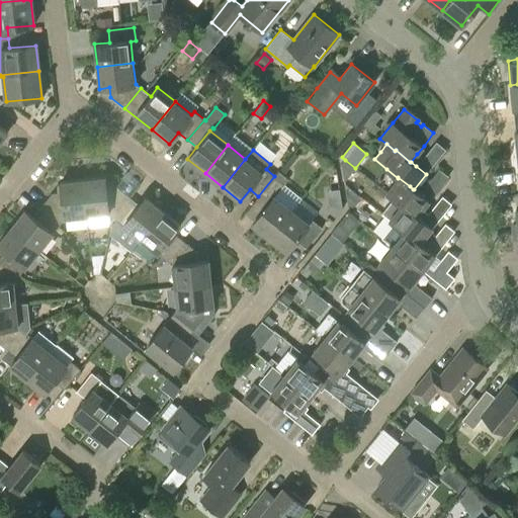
[(416,166),(426,174),(431,167),(422,159),(416,166)]
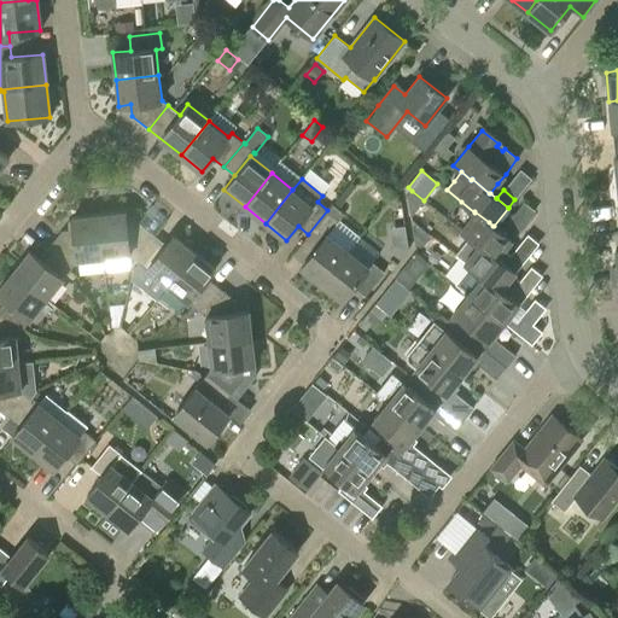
[(410,216),(424,200),(412,191),(409,193),(407,196),(410,216)]
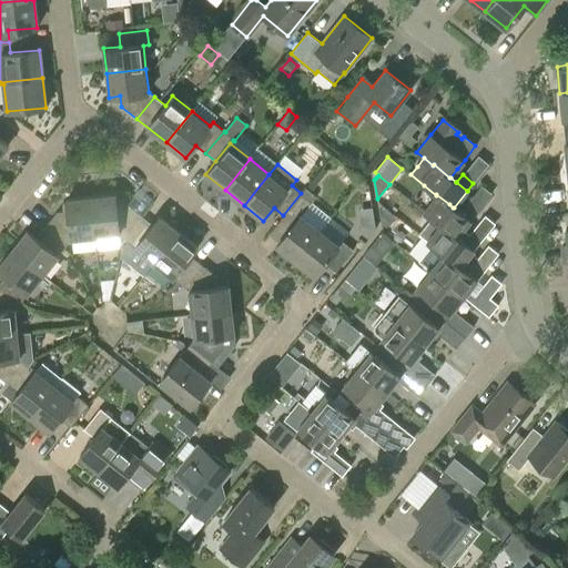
[(306,189),(302,194),(301,193),(283,215),(294,224),(276,246),(296,261),(321,230),(302,215),(312,202),(315,196),(306,189)]
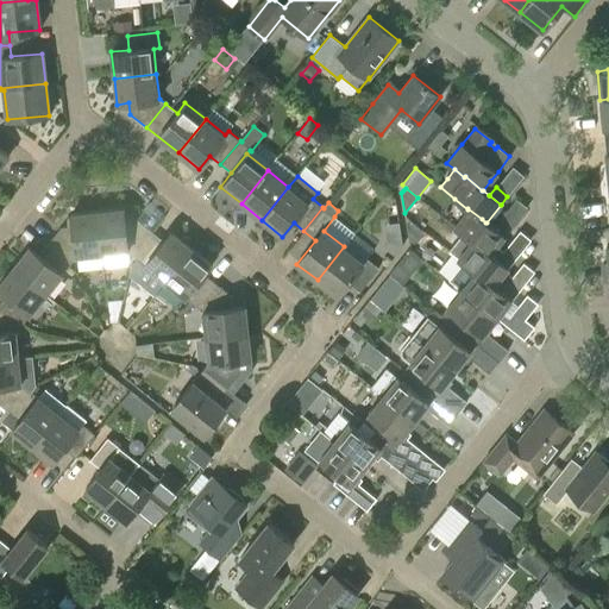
[(460,218),(453,227),(462,233),(471,240),(473,242),(489,255),(490,255),(493,250),(497,244),(504,237),(493,227),(487,223),(485,223),(482,219),(468,208),(468,209),(460,218)]
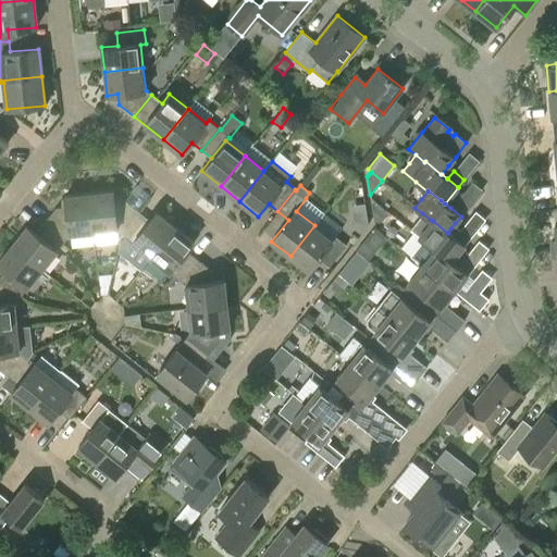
[(113,192),(88,194),(93,233),(116,230),(122,235),(139,212),(124,200),(114,201),(113,192)]
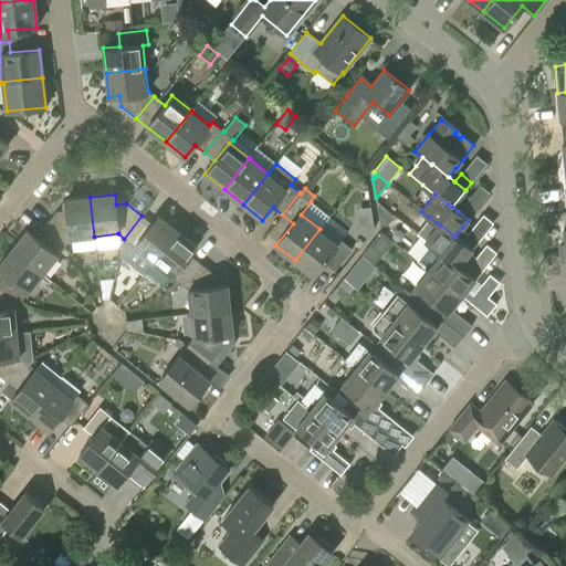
[(56,211),(44,227),(65,244),(70,239),(94,237),(90,197),(66,199),(66,210),(56,211)]
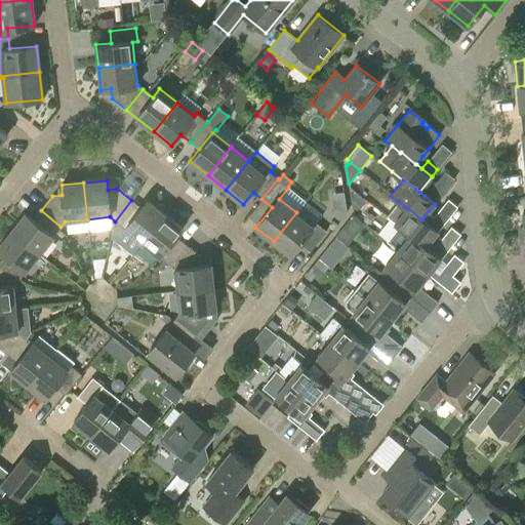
[(428,193),(425,196),(435,204),(435,203),(438,200),(440,197),(437,194),(431,189),(428,193)]
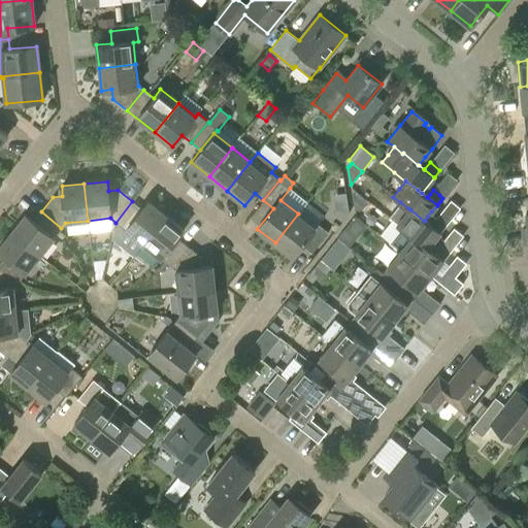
[(355,192),(353,195),(355,210),(361,210),(367,202),(355,192)]
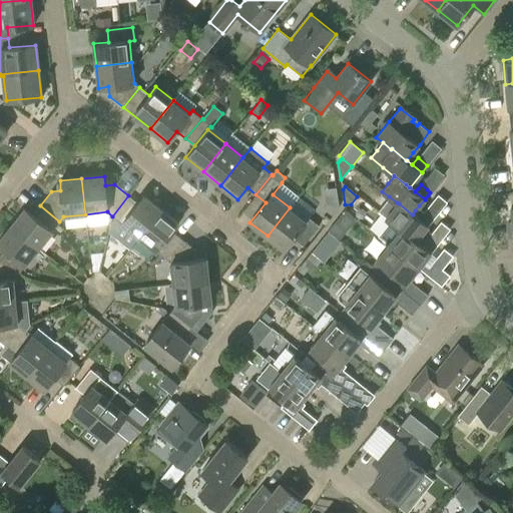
[(128,195),(112,216),(139,237),(162,209),(144,195),(137,203),(128,195)]
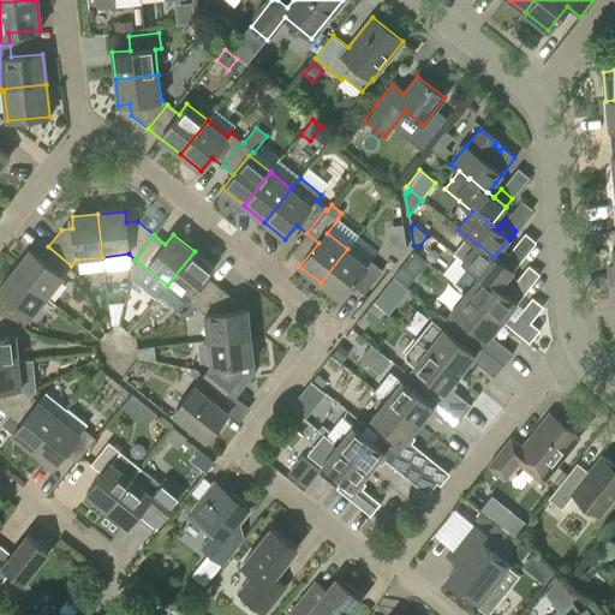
[(363,294),(382,270),(370,261),(376,254),(356,238),(347,249),(321,282),(341,299),(352,286),(363,294)]
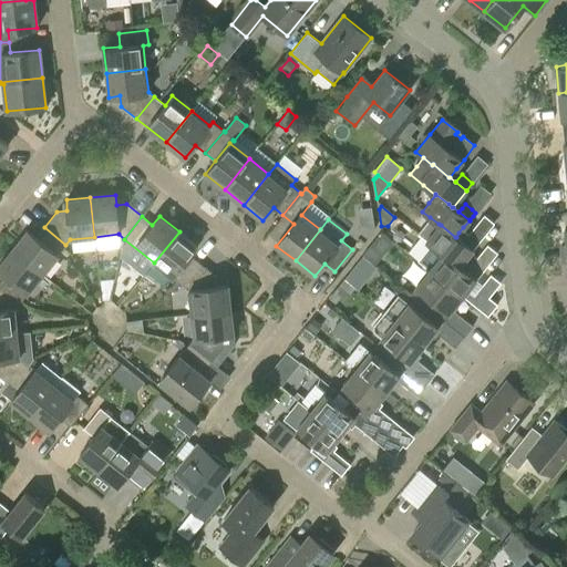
[(441,225),(426,241),(432,246),(434,248),(442,254),(450,259),(459,267),(460,266),(466,258),(473,250),(462,241),(456,237),(455,237),(441,225)]
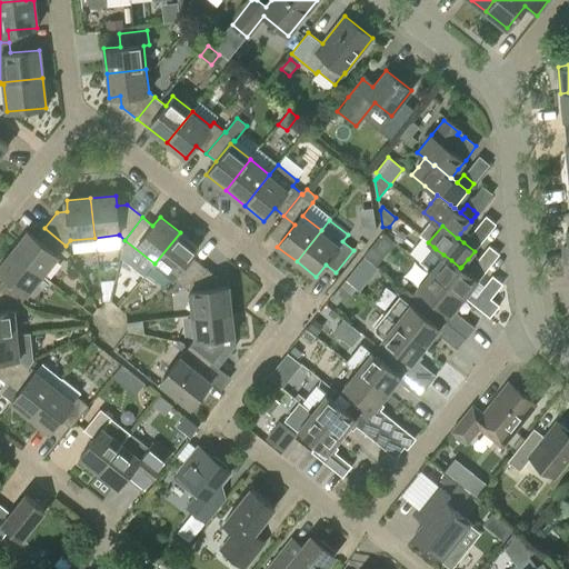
[(11,251),(42,275),(66,246),(45,228),(36,239),(27,231),(11,251)]
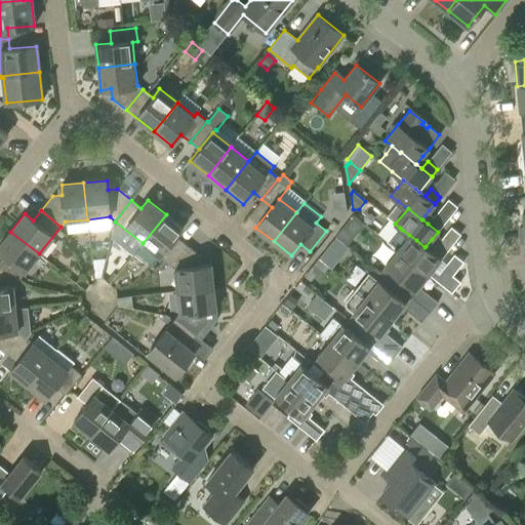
[(166,214),(143,243),(170,265),(187,244),(176,236),(184,228),(166,214)]
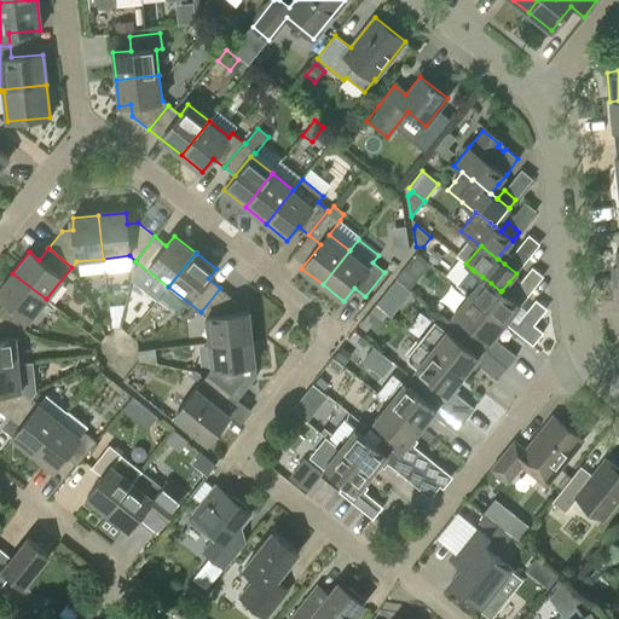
[(508,259),(504,264),(516,273),(522,265),(518,260),(512,255),(508,259)]
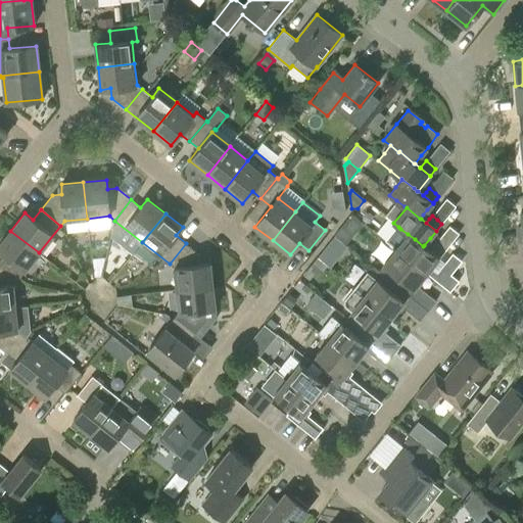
[(398,227),(386,241),(391,245),(395,249),(407,257),(417,266),(426,274),(427,273),(433,277),(439,282),(442,285),(447,278),(443,275),(438,271),(438,272),(435,269),(432,267),(435,263),(439,257),(431,251),(424,245),(423,246),(415,239),(408,234),(400,229),(398,227)]
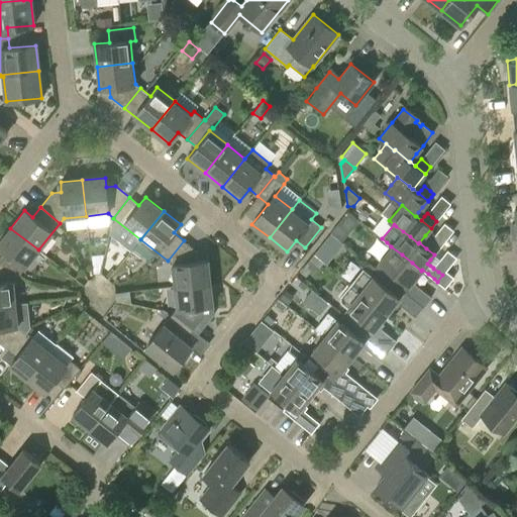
[(336,226),(330,234),(340,242),(346,234),(336,226)]
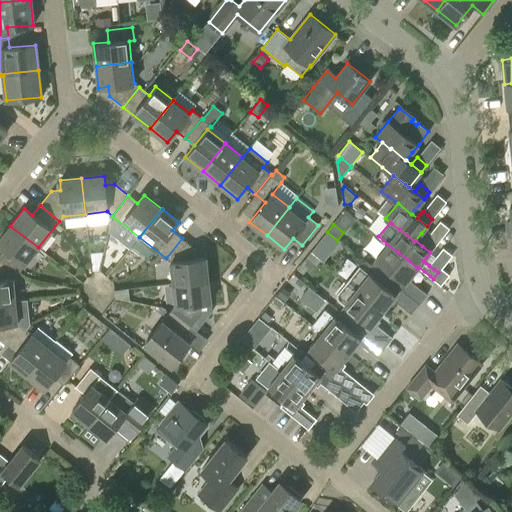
[(0,245),(4,249),(0,254),(0,260),(17,274),(38,247),(10,226),(0,238),(0,245)]
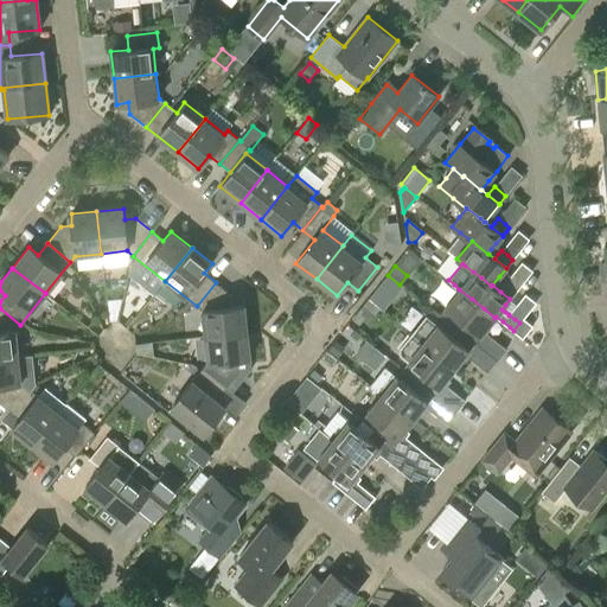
[(203,311),(205,336),(248,331),(246,305),(232,306),(231,295),(216,282),(197,306),(203,311)]
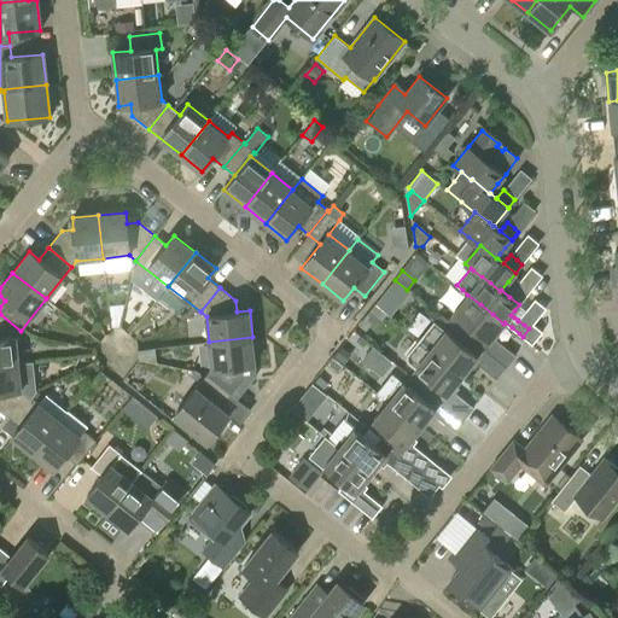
[(509,297),(519,304),(525,296),(517,289),(509,297)]
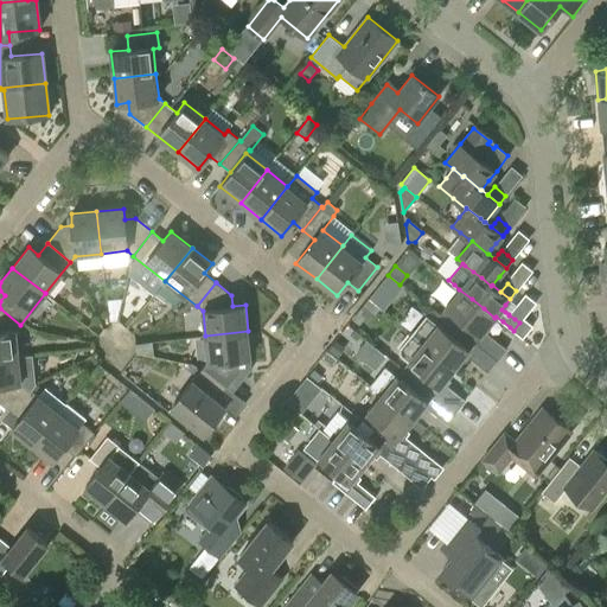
[(377,288),(369,299),(379,308),(381,308),(384,312),(393,302),(377,288)]
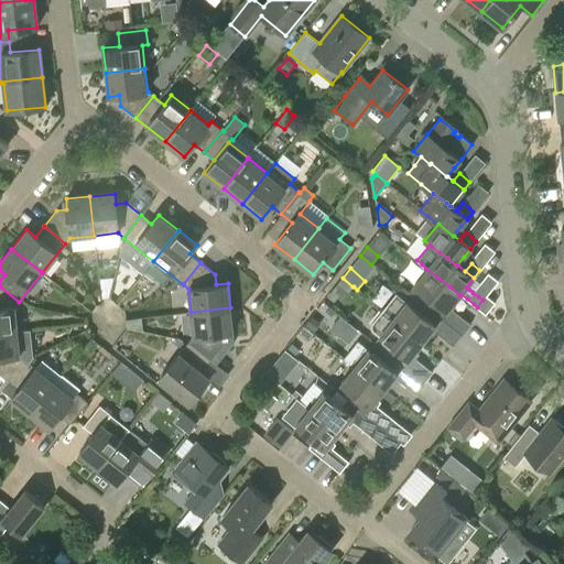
[(413,285),(408,292),(462,336),(470,324),(449,307),(459,295),(449,286),(438,278),(426,269),(413,285)]
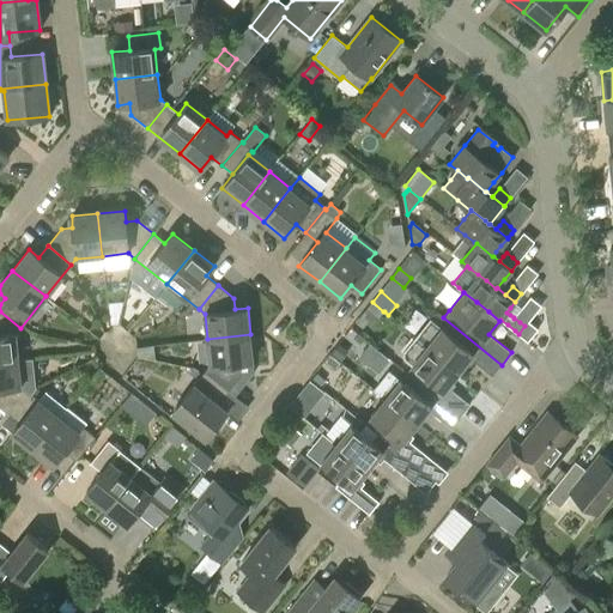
[(16,334),(20,328),(0,311),(0,362),(18,360),(16,334)]
